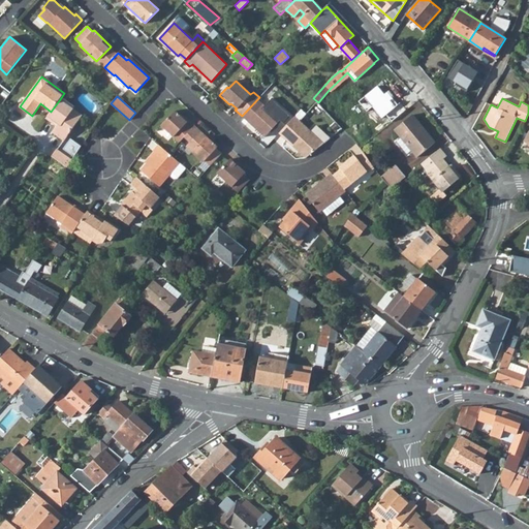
[(83,116),(60,99),(51,112),(45,119),(53,124),(55,122),(58,124),(57,126),(52,132),(64,142),(83,116)]
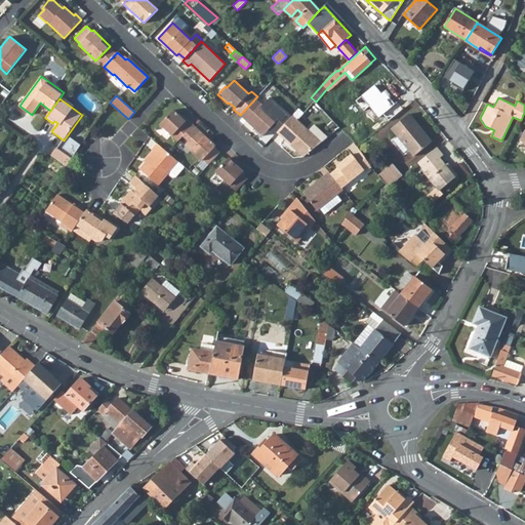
[(240,115),(263,136),(278,119),(277,118),(261,105),(255,98),(240,115)]
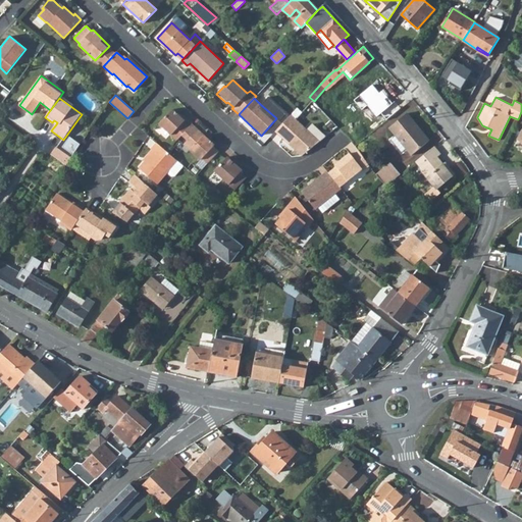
[(260,104),(275,117),(279,113),(265,99),(260,104)]
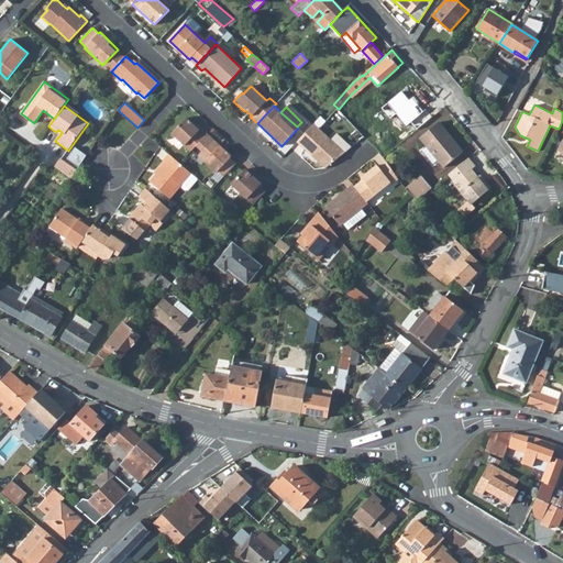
[(170,133),(190,152),(196,145),(207,133),(200,128),(198,130),(185,118),(170,133)]
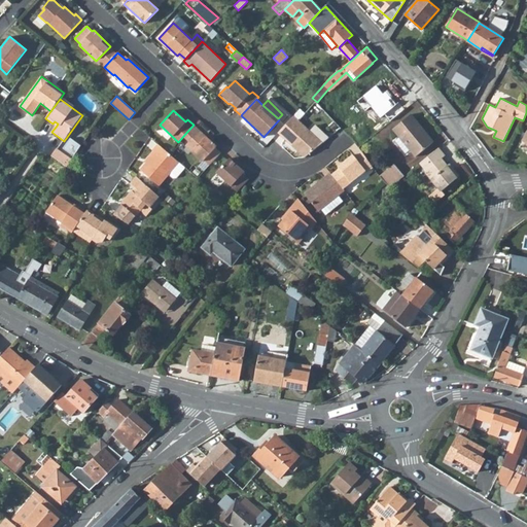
[(392,130),(399,137),(410,150),(415,156),(433,141),(411,114),(392,130)]
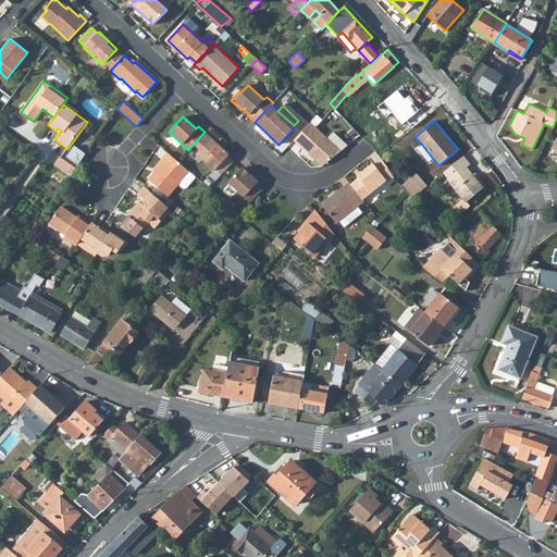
[(294,140),(321,166),(347,146),(334,134),(329,139),(310,123),(294,140)]
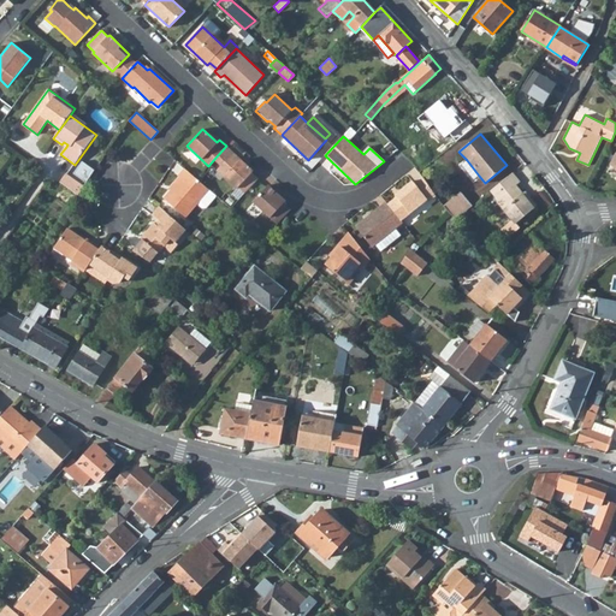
[(217,170),(236,189),(238,187),(244,194),(258,178),(252,172),(253,171),(234,153),(226,146),(214,159),(221,166),(217,170)]
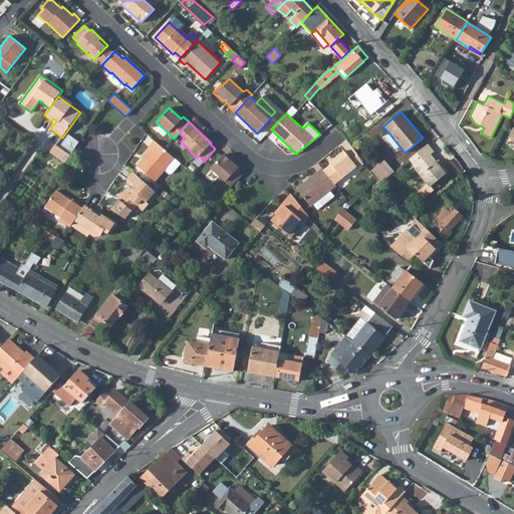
[(384,138),(395,150),(400,147),(390,134),(384,138)]
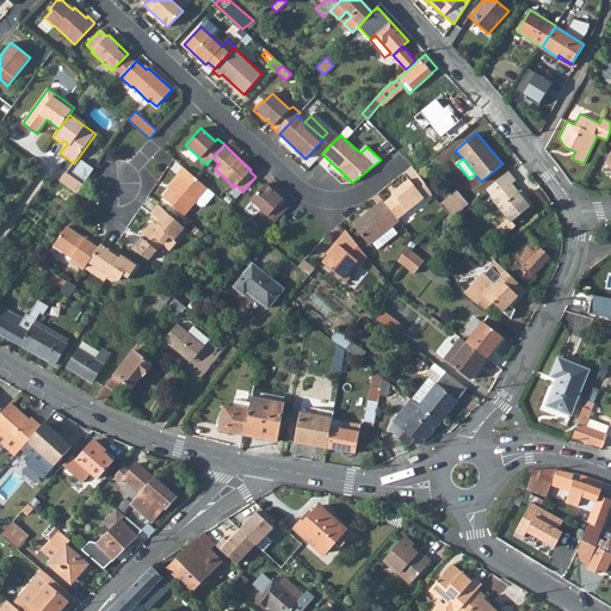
[(73,172),(86,181),(94,170),(81,160),(73,172)]
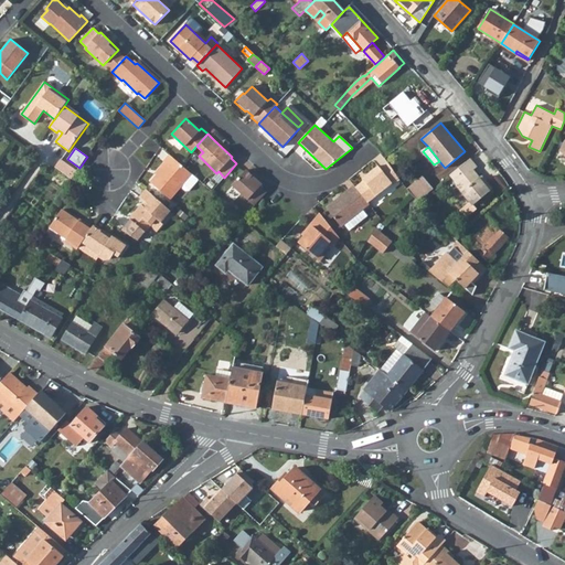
[(150,182),(170,200),(181,187),(192,174),(169,155),(163,161),(164,162),(166,163),(156,174),(150,182)]
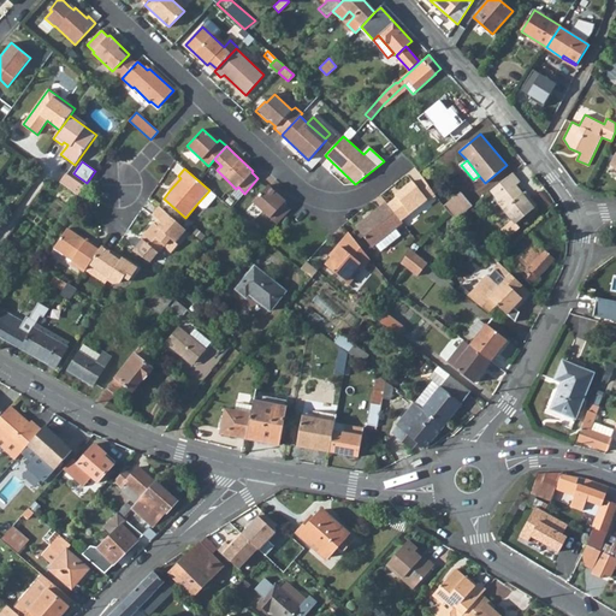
[(84,187),(66,173),(59,182),(78,195),(84,187)]
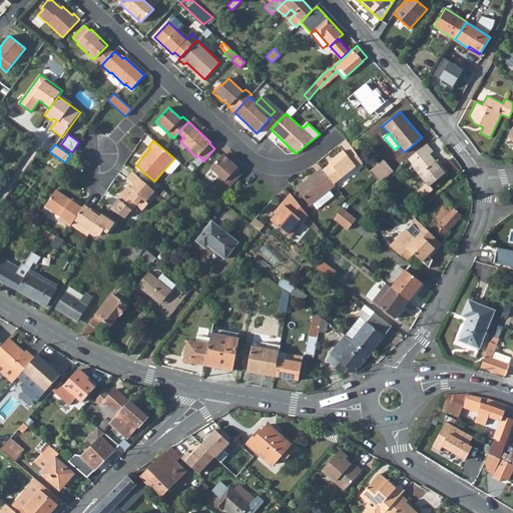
[(412,161),(410,163),(427,182),(418,190),(424,197),(433,189),(430,185),(447,171),(437,159),(435,161),(429,154),(433,151),(427,144),(409,158),(412,161)]
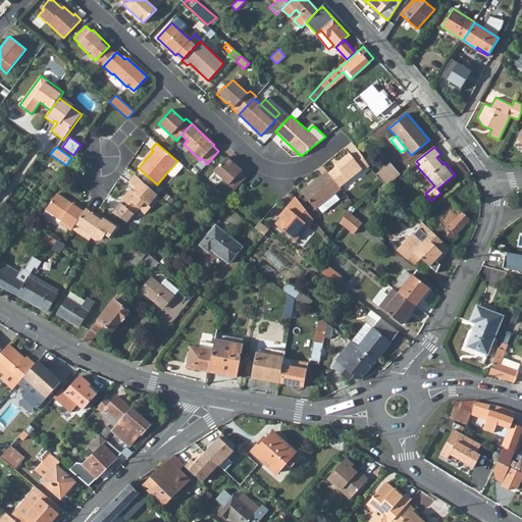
[(143,160),(144,161),(153,151),(152,150),(143,160)]
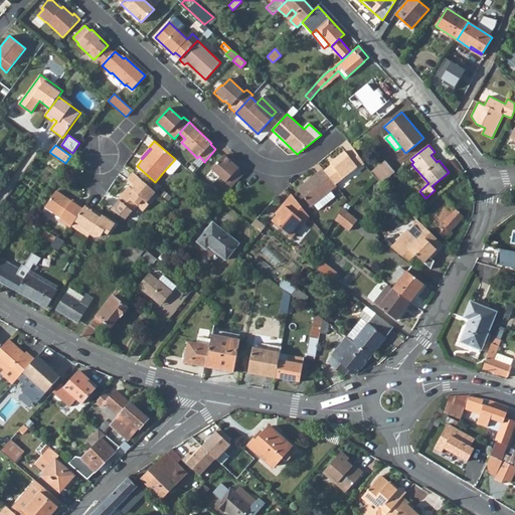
[(324,171),(336,184),(357,167),(358,168),(365,163),(353,148),(346,153),(345,151),(333,160),(334,162),(332,164),(324,171)]
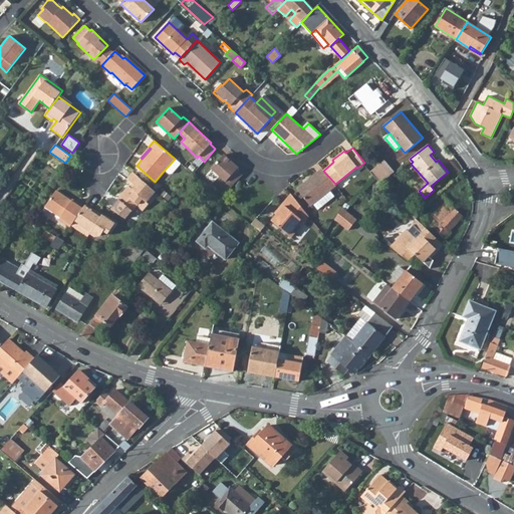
[(211,169),(231,187),(239,178),(243,175),(237,170),(238,168),(224,155),(211,169)]
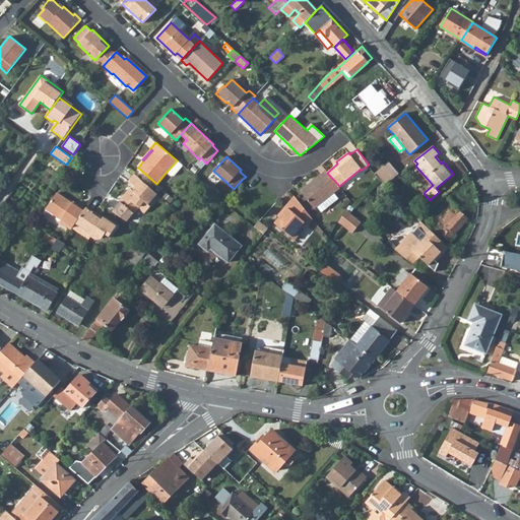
[(177,160),(167,172),(171,176),(174,176),(182,166),(177,160)]
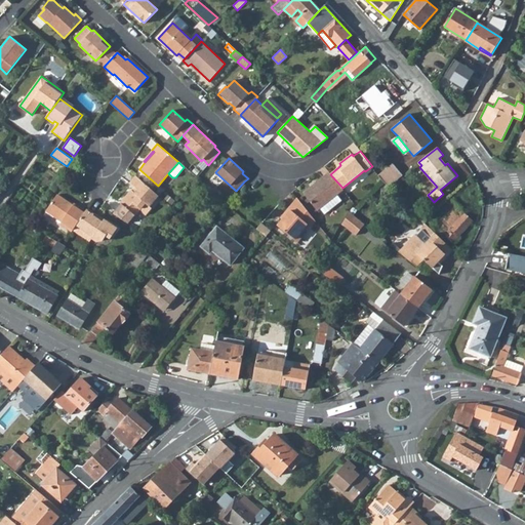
[(402,175),(392,164),(378,174),(381,179),(389,187),(402,175)]
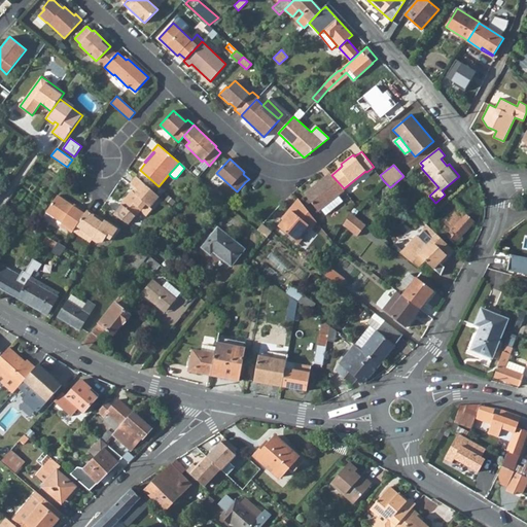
[(305,194),(318,211),(321,209),(339,196),(345,190),(344,188),(331,175),(330,173),(305,194)]
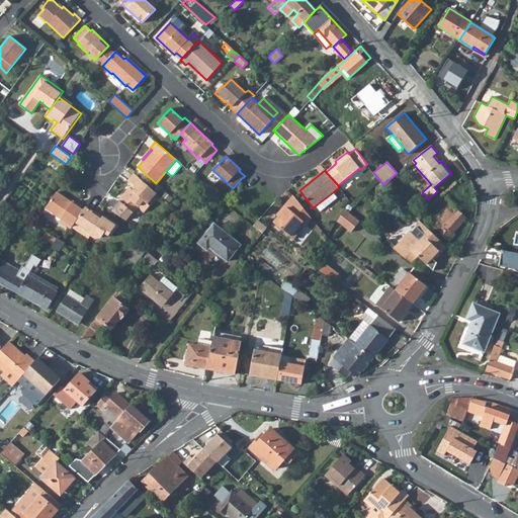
[(119,200),(134,212),(139,206),(145,211),(150,205),(148,203),(157,192),(135,173),(128,180),(135,185),(137,187),(134,190),(132,188),(131,187),(119,200)]
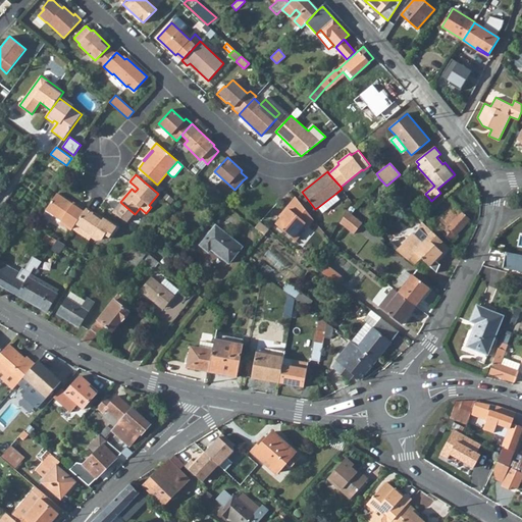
[(59,222),(71,230),(72,229),(84,212),(57,193),(46,210),(61,220),(59,222)]
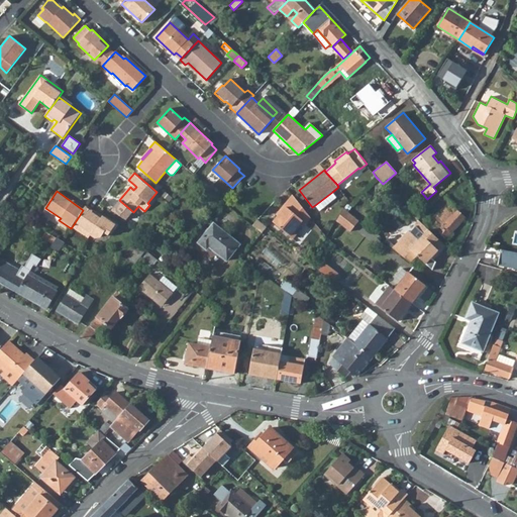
[(315,205),(319,211),(336,197),(332,192),(315,205)]
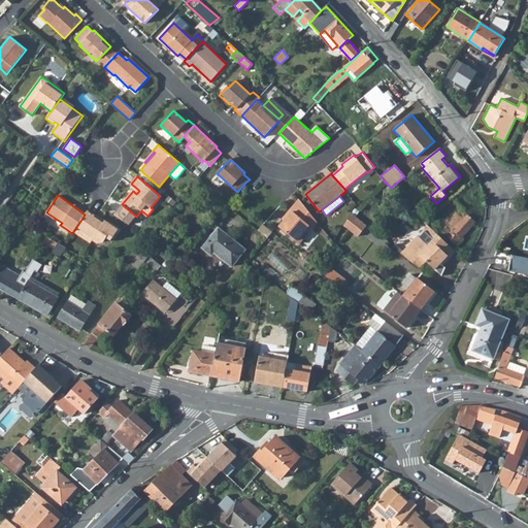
[(279,227),(298,243),(317,222),(299,199),(290,210),(292,212),(284,222),(279,227)]
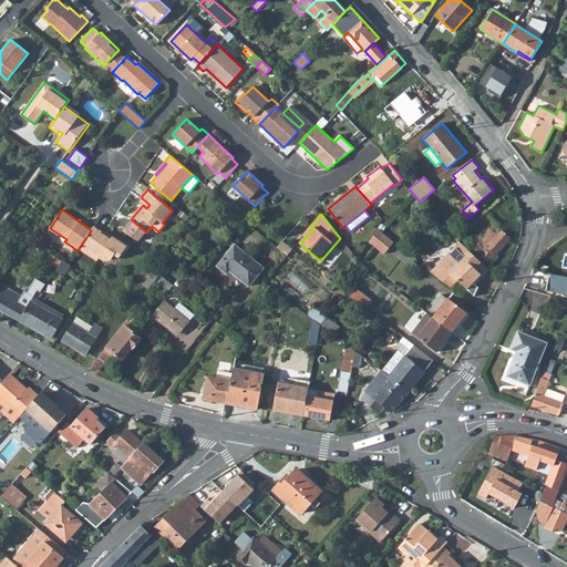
[(471,243),(490,261),(495,256),(511,239),(492,222),(471,243)]
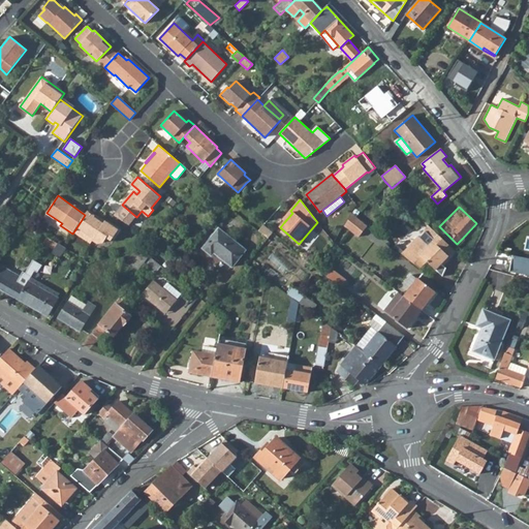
[(282,220),(284,222),(292,213),(290,211),(282,220)]
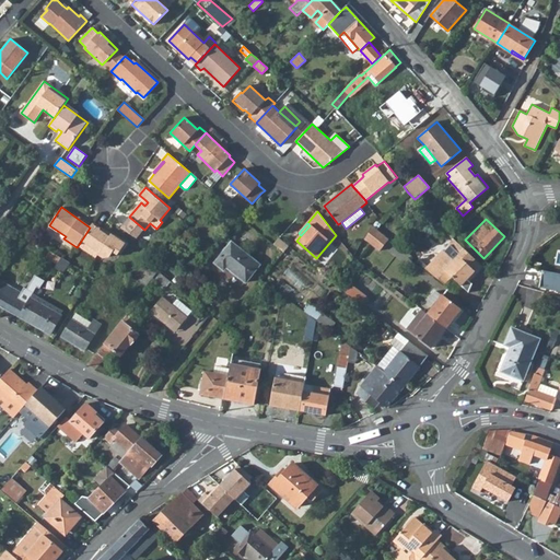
[(78,246),(95,258),(97,255),(103,258),(109,257),(113,252),(117,255),(125,244),(106,231),(104,233),(100,230),(101,229),(93,224),(90,228),(78,246)]
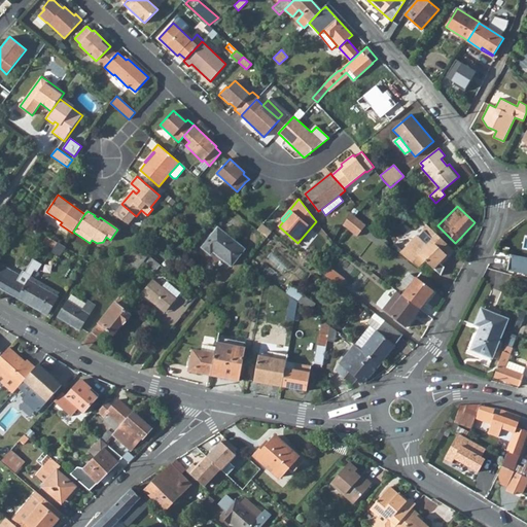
[(344,224),(357,236),(366,225),(351,213),(344,224)]
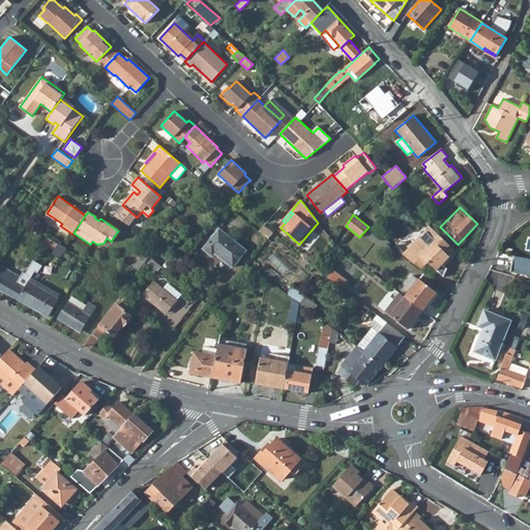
[(438,234),(455,251),(465,241),(463,239),(458,244),(440,227),(434,221),(429,225),(438,234)]
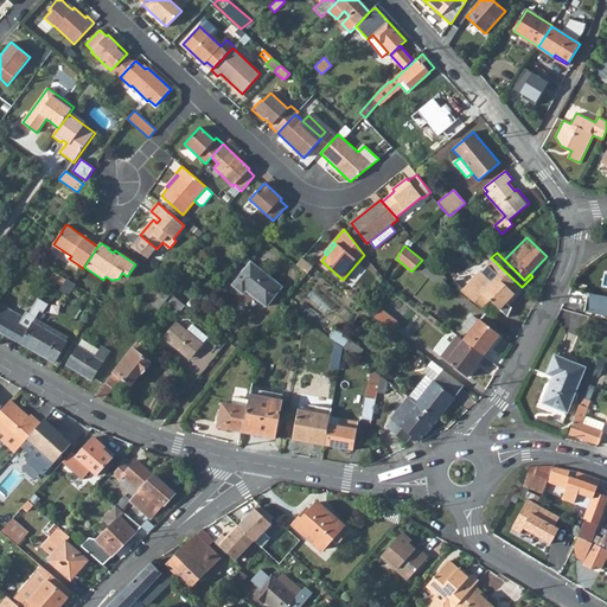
[(310,270),(320,278),(323,275),(313,267),(301,257),(295,264),(307,273),(310,270)]
